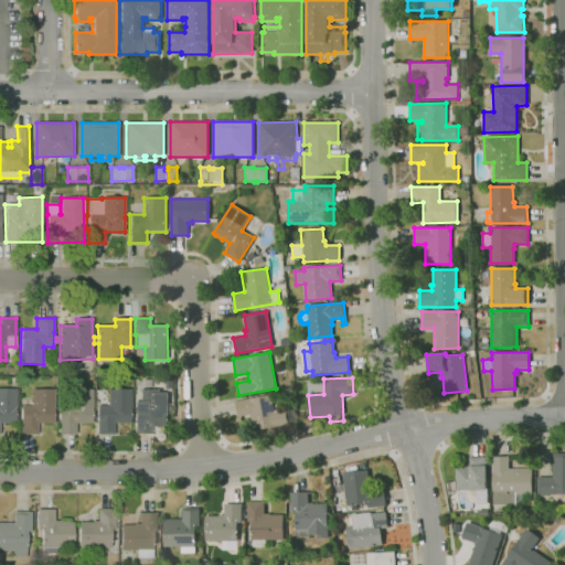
[(0,388),(16,388),(16,423),(0,423),(0,388)]
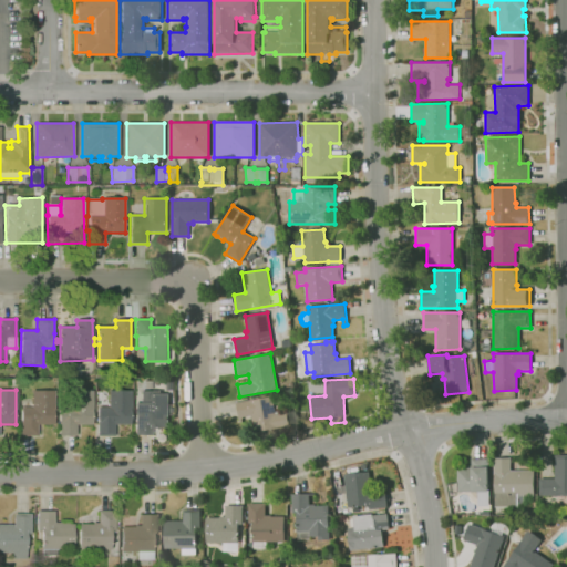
[(76,435),(59,435),(59,422),(60,422),(60,401),(70,401),(70,391),(93,390),(93,411),(93,412),(95,412),(95,425),(76,425),(76,435)]
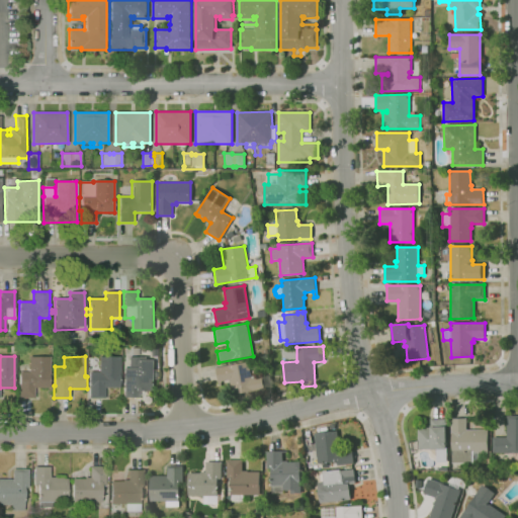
[(104,399),(89,399),(89,385),(89,372),(98,372),(98,356),(119,356),(119,375),(119,387),(117,387),(117,390),(110,390),(110,387),(104,387),(104,399)]
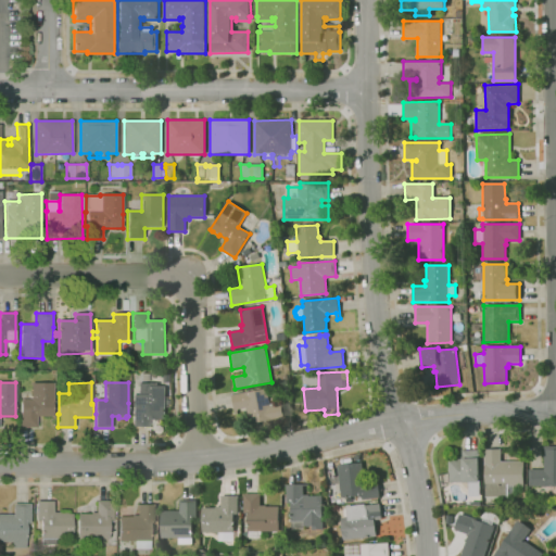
[(37,428),(21,428),(21,400),(30,400),(30,383),(53,383),(53,416),(37,416),(37,428)]
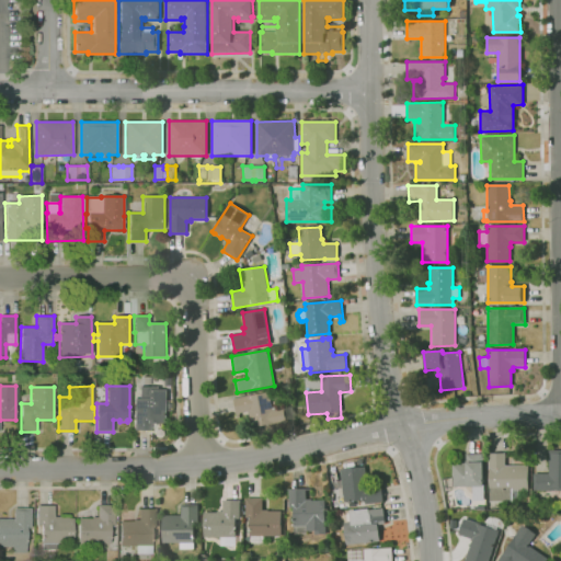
[(150,431),(134,431),(134,399),(139,399),(139,387),(159,387),(159,390),(167,390),(167,423),(150,423),(150,431)]
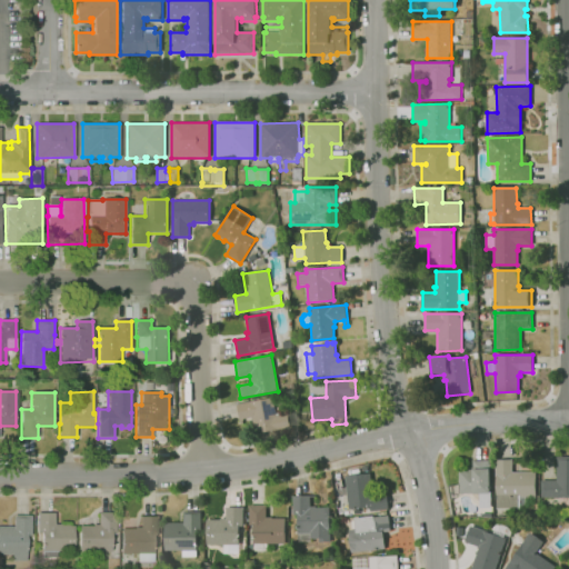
[(257,433),(255,422),(252,422),(251,417),(242,419),(243,425),(240,425),(237,405),(272,398),(276,416),(287,413),(288,418),(295,417),(297,425),(289,426),(290,428),(279,430),(279,429),(257,433)]
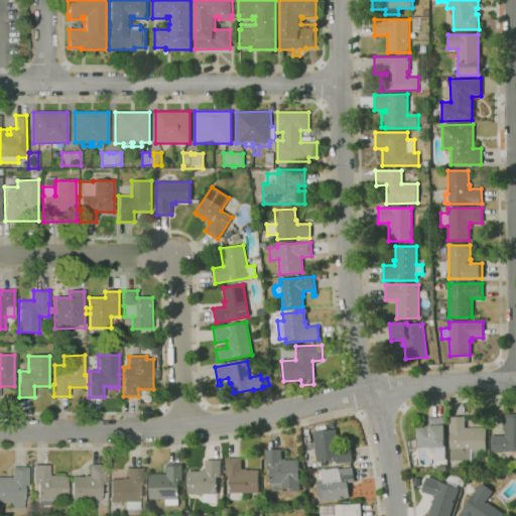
[(515,458),(507,458),(507,452),(490,452),(490,435),(504,435),(505,414),(515,414),(515,458)]
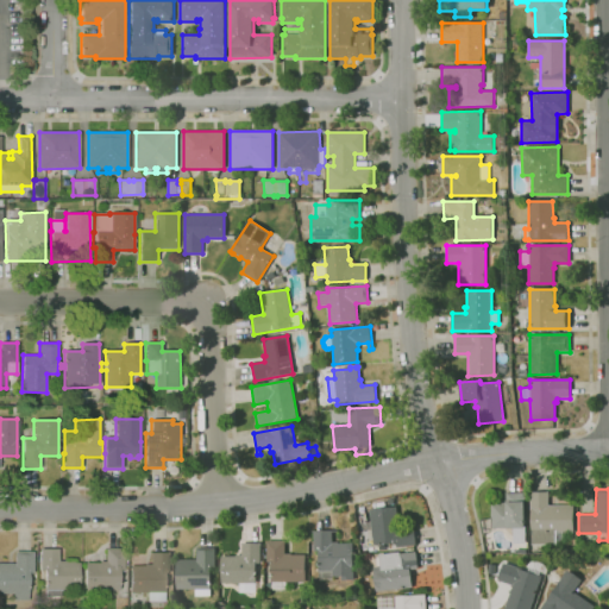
[(557,545),(531,545),(531,510),(529,510),(529,491),(548,491),(547,506),(573,506),(573,533),(563,532),(563,542),(557,542),(557,545)]
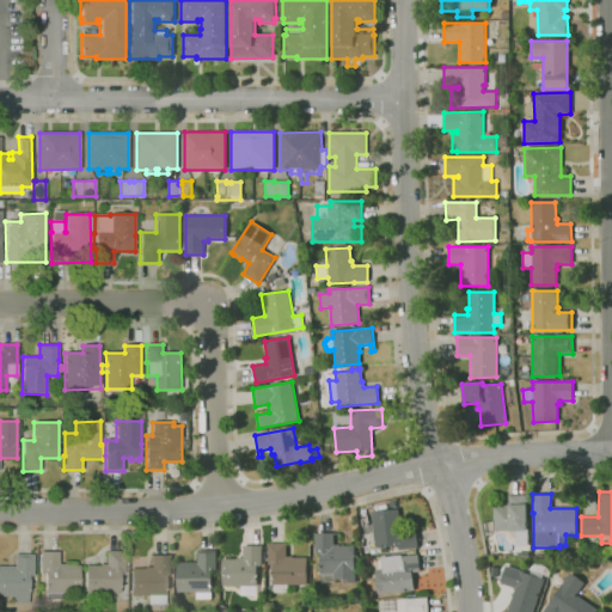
[(515,546),(515,531),(494,532),(494,508),(503,507),(503,505),(508,505),(508,495),(527,495),(528,531),(527,531),(528,546),(515,546)]
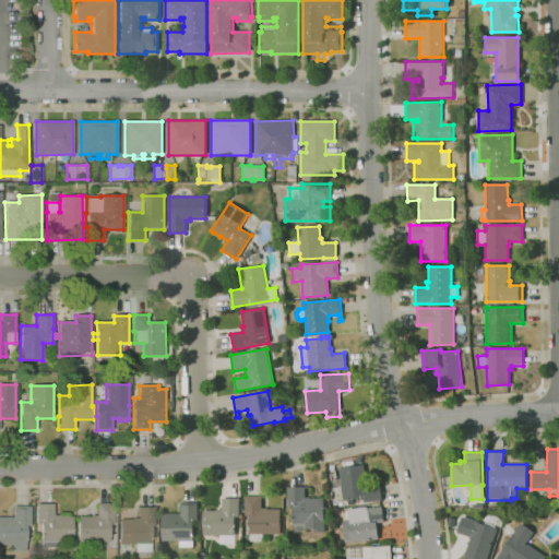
[(364,503),(364,498),(343,500),(339,468),(364,465),(366,486),(380,485),(382,500),(364,503)]
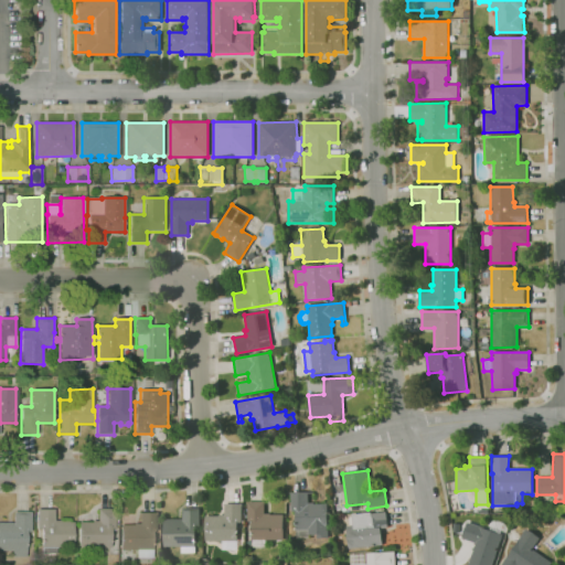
[(328,539),(317,539),(316,534),(309,534),(309,536),(295,536),(295,531),(305,531),(308,531),(308,530),(296,530),(296,511),(290,511),(290,494),(289,494),(289,492),(313,492),(313,494),(308,494),(308,503),(313,503),(313,504),(328,504),(328,539)]
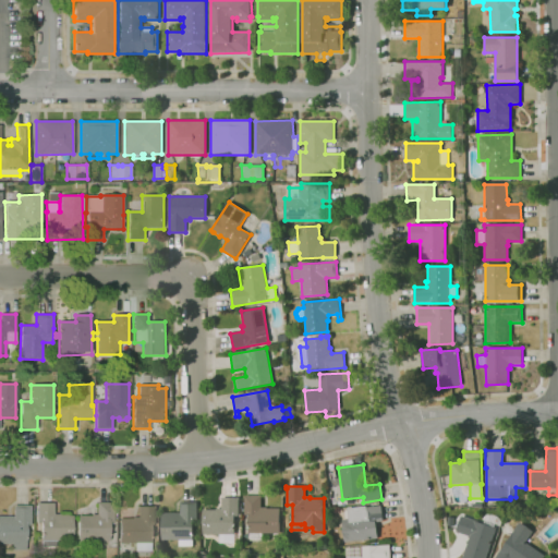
[(262,540),(249,540),(249,516),(244,516),(244,496),(261,496),(261,508),(267,508),(267,509),(279,509),(279,533),(262,533),(262,540)]
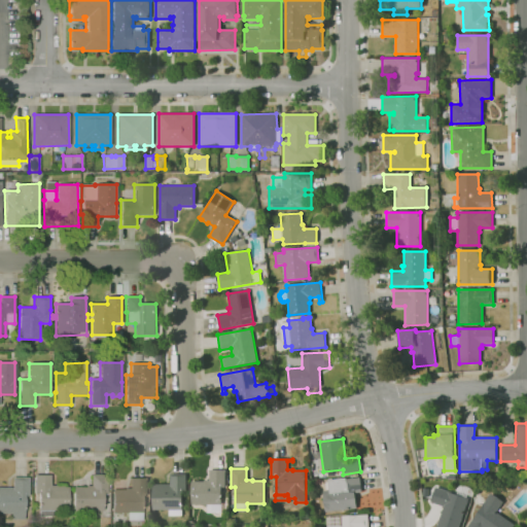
[(221,505),(191,505),(191,482),(203,481),(203,480),(209,479),(208,469),(225,469),(225,487),(221,487),(221,505)]
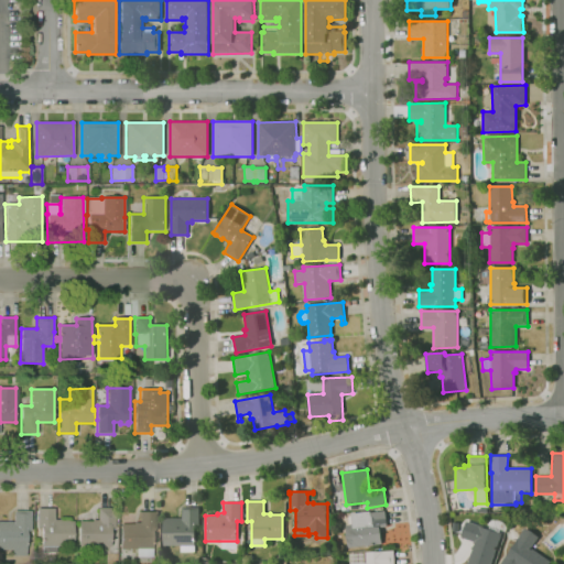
[(56,553),(42,553),(42,528),(36,528),(36,508),(54,508),(54,520),(60,520),(68,520),(68,521),(74,521),(74,546),(56,546),(56,553)]
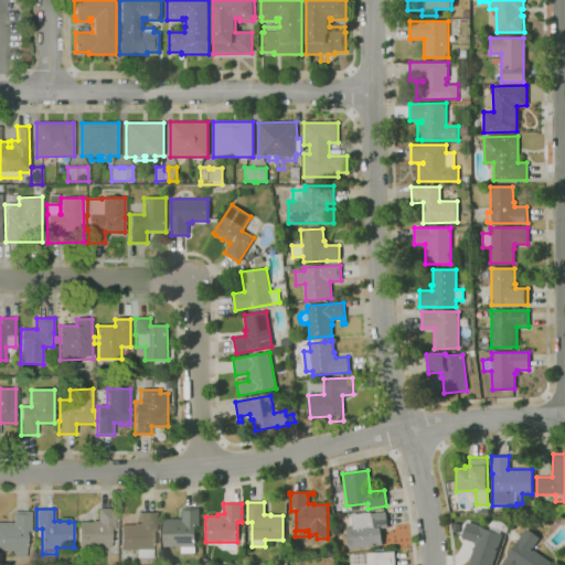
[(110,548),(80,548),(80,523),(93,523),(93,521),(97,521),(97,509),(115,509),(115,529),(110,529),(110,548)]
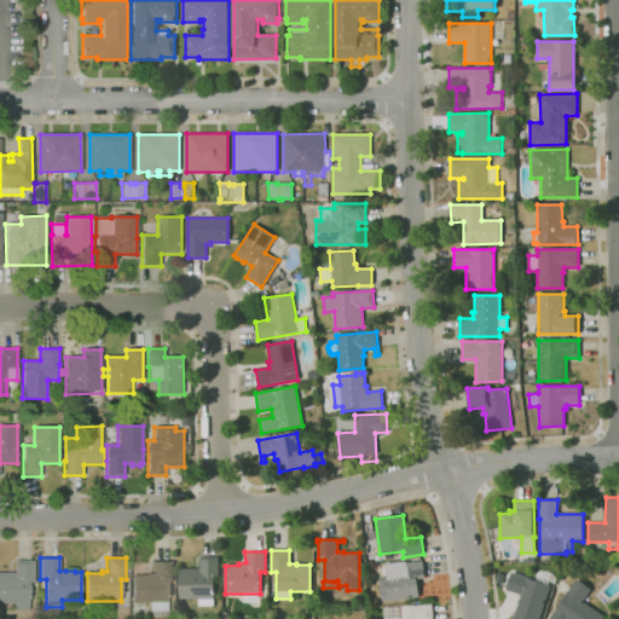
[(213,606),(198,606),(198,599),(179,599),(179,570),(200,570),(200,557),(218,557),(218,577),(213,577),(213,606)]
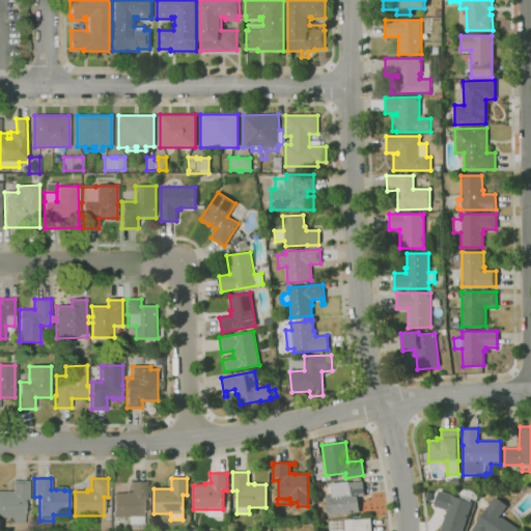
[(25,524),(11,524),(11,518),(0,518),(0,492),(12,492),(12,481),(29,481),(29,500),(25,500),(25,524)]
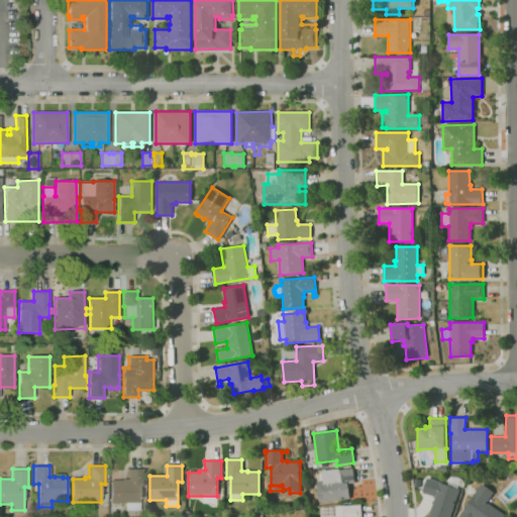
[(139,510),(125,510),(125,504),(111,504),(111,481),(123,481),(123,479),(128,479),(128,471),(126,471),(126,469),(145,470),(145,471),(144,471),(144,486),(142,486),(142,492),(139,492),(139,510)]
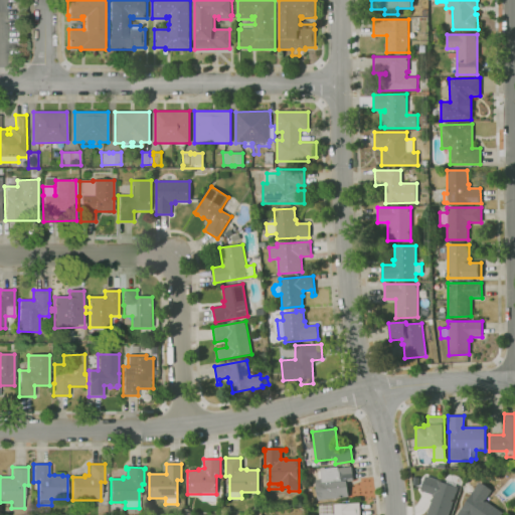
[(318,501),(316,480),(322,480),(320,469),(338,467),(338,468),(352,467),(354,482),(347,482),(349,497),(318,501)]
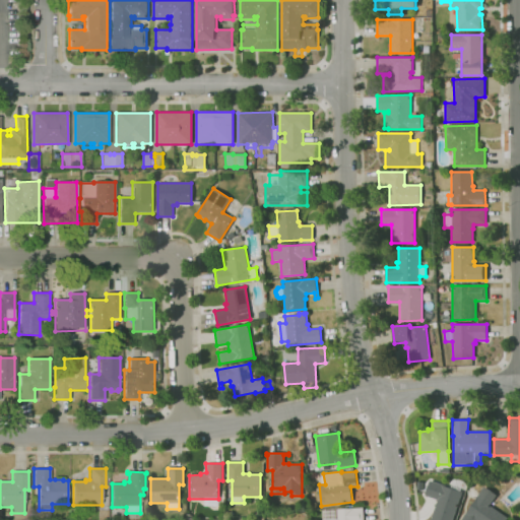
[(453,519),(431,519),(438,501),(424,496),(430,480),(463,492),(453,519)]
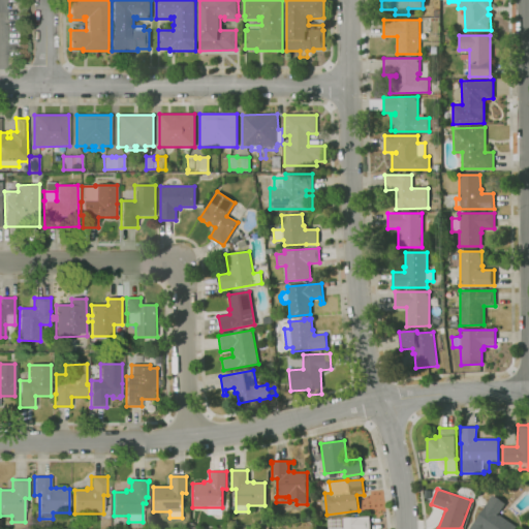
[(468,528),(493,495),(505,504),(498,514),(517,527),(517,528),(518,528),(468,528)]
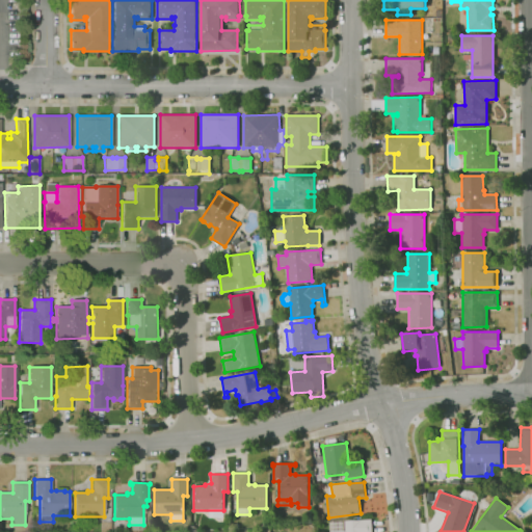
[(329,531),(345,531),(345,521),(371,520),(371,531),(329,531)]
